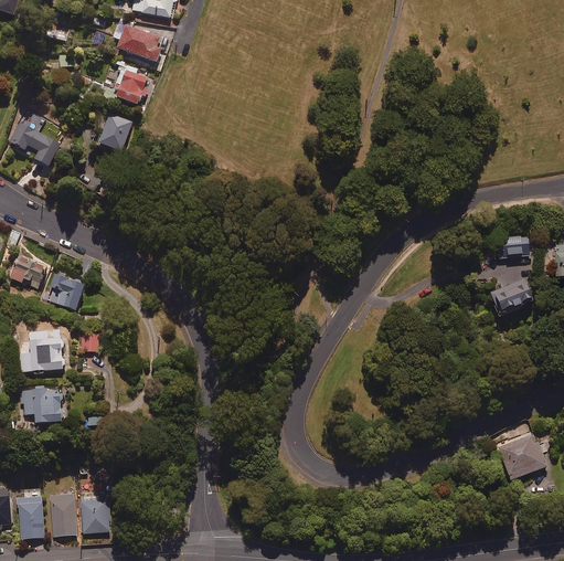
[(0,0),(0,10),(14,16),(19,0),(0,0)]
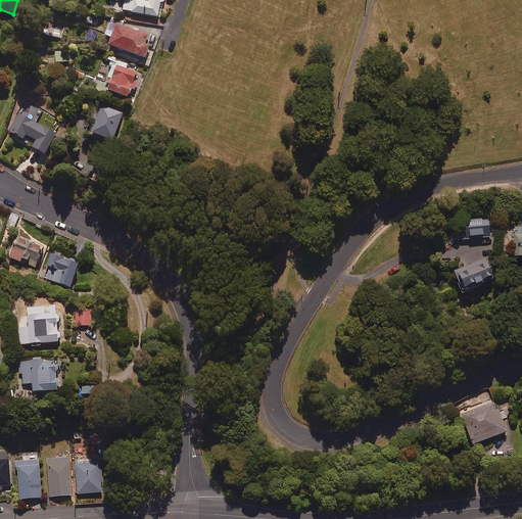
[(123,9),(160,16),(162,0),(130,0),(125,0),(123,9)]
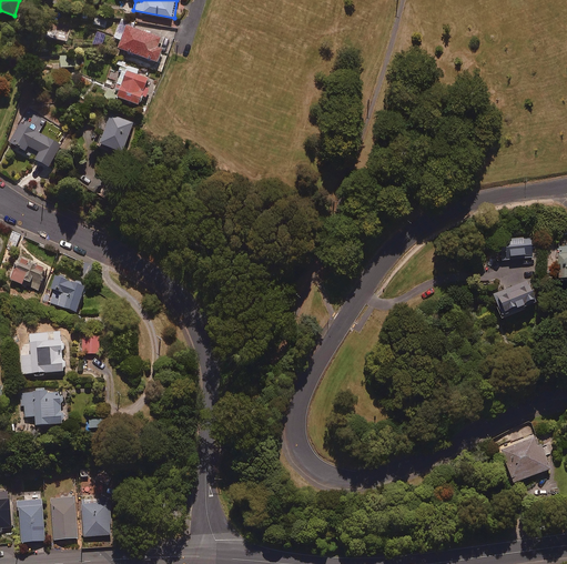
[(51,19),(48,34),(66,39),(70,23),(51,19)]
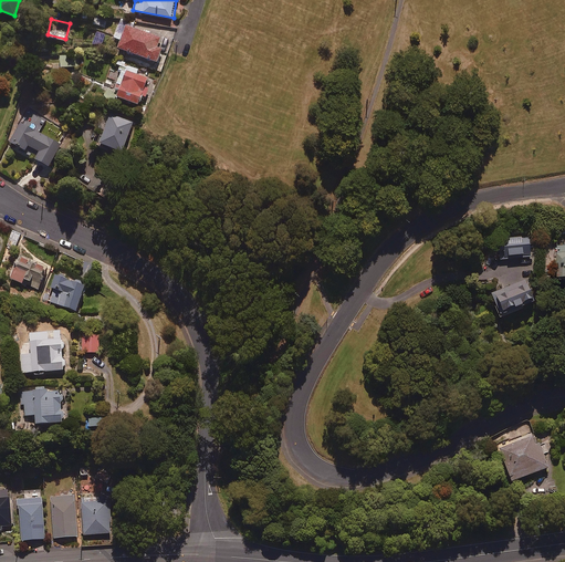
[(112,38),(121,40),(118,49),(156,61),(160,48),(157,45),(160,35),(125,25),(124,31),(115,29),(112,38)]
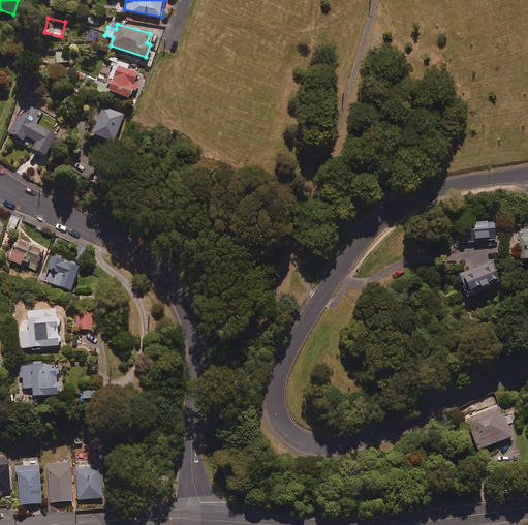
[(55,47),(55,60),(75,60),(75,47),(55,47)]
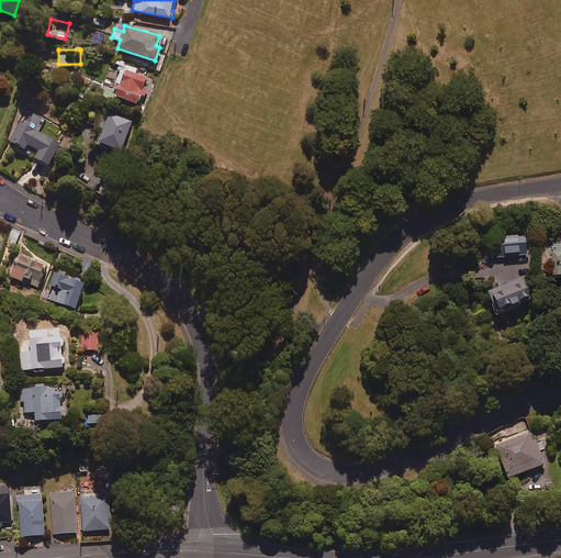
[(137,104),(139,96),(145,98),(148,87),(143,86),(146,77),(125,69),(116,97),(137,104)]
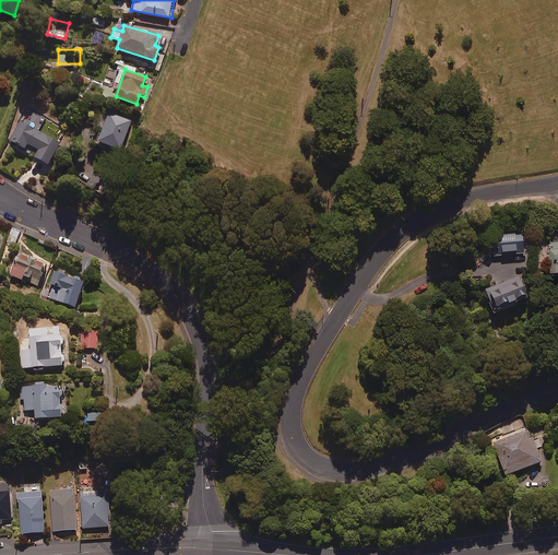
[(105,85),(99,98),(108,103),(115,90),(105,85)]
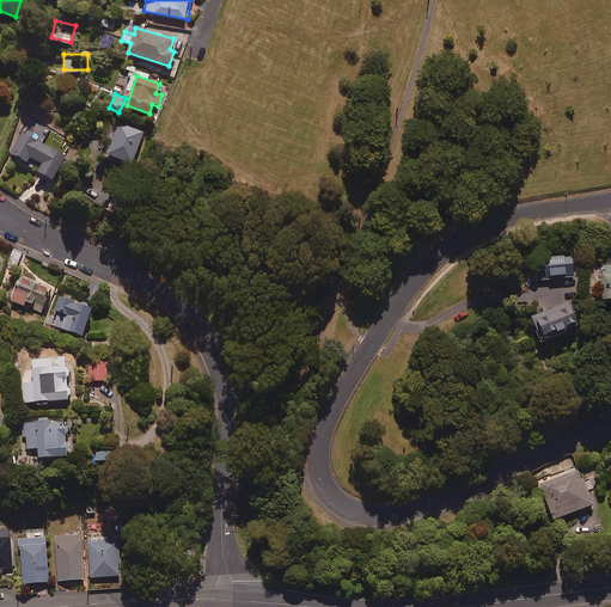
[(144,132),(120,123),(108,158),(132,165),(144,132)]
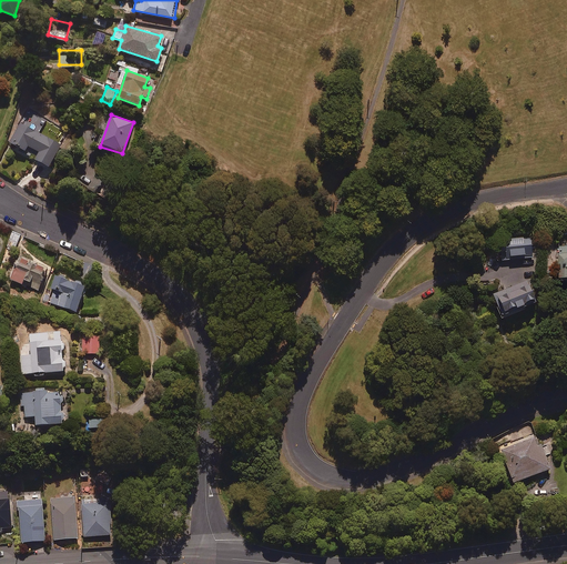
[(61,143),(18,123),(8,144),(24,151),(28,147),(40,152),(36,161),(49,168),(61,143)]
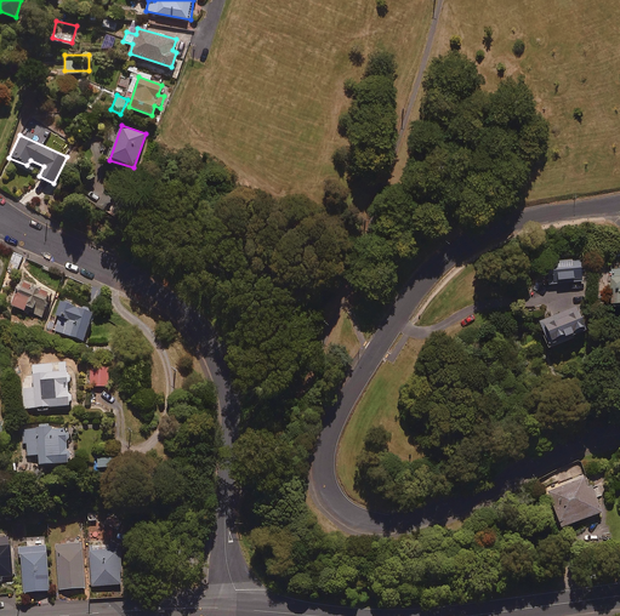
[(22,254),(13,250),(6,267),(15,269),(22,254)]
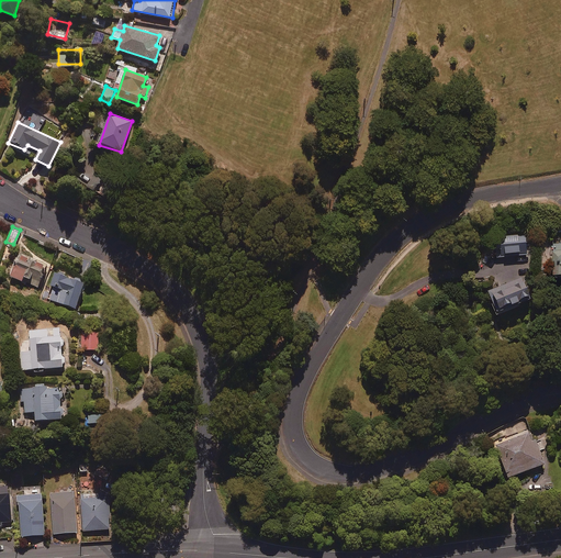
[(523,227),(493,232),(495,252),(526,248),(523,227)]
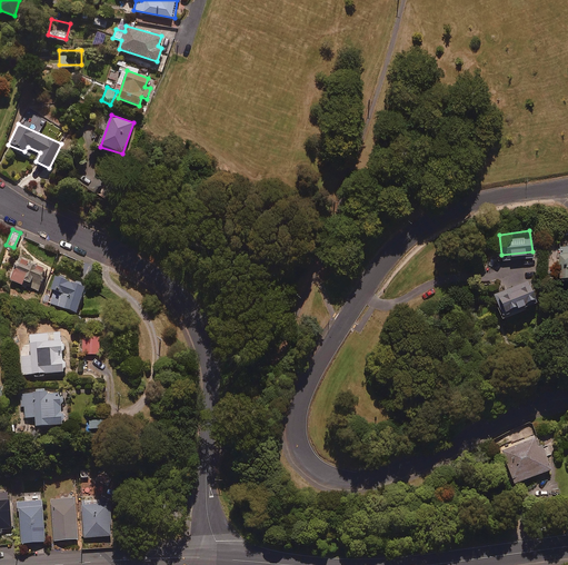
[(33,266),(19,259),(10,279),(21,284),(23,280),(39,288),(48,268),(35,263),(33,266)]
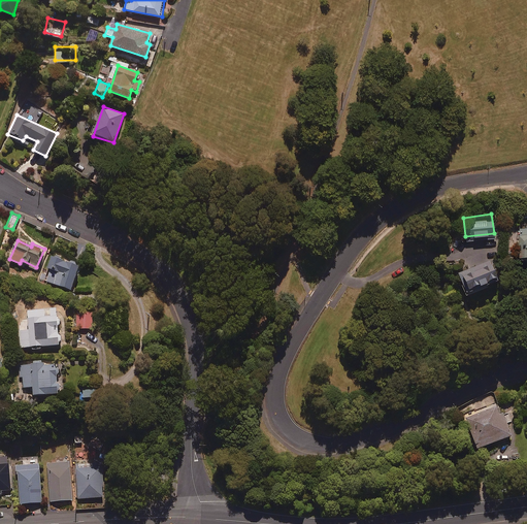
[(44,277),(70,288),(78,268),(76,264),(73,262),(70,262),(67,264),(61,261),(61,259),(59,257),(56,257),(54,258),(52,258),(44,277)]
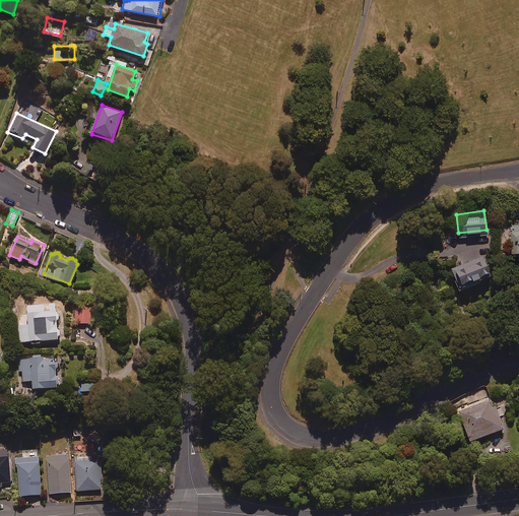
[(489,271),(483,255),(450,267),(456,283),(489,271)]
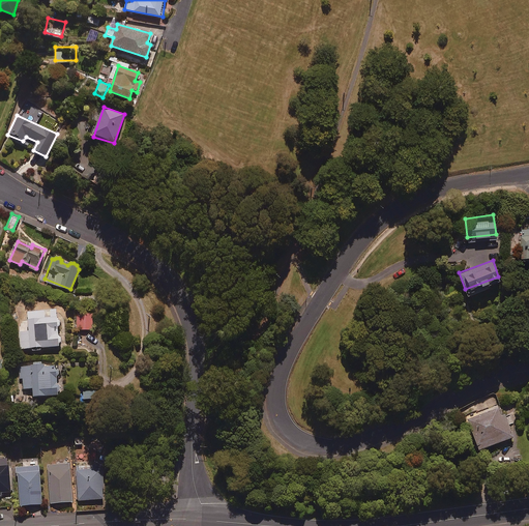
[(57,309),(27,310),(28,329),(19,329),(20,348),(58,346),(60,339),(58,334),(58,326),(60,322),(59,319),(57,317),(57,309)]
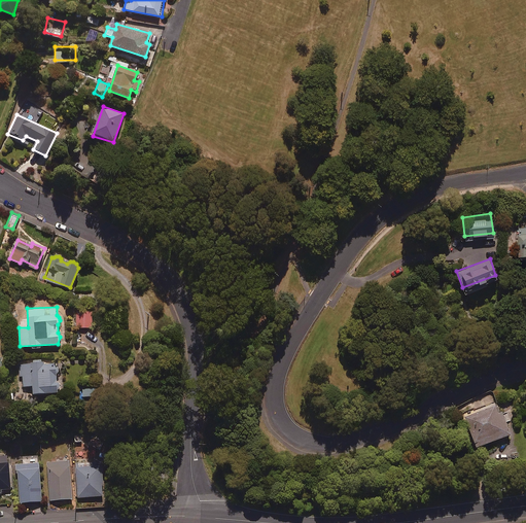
[(92,311),(82,312),(83,326),(92,326),(92,311)]
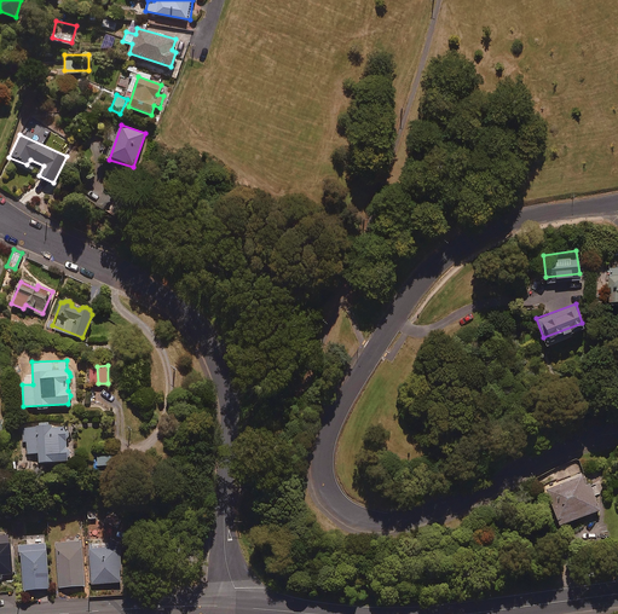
[(67,449),(67,439),(69,434),(65,429),(65,424),(52,424),(52,420),(39,420),(39,426),(22,426),(22,439),(27,439),(28,452),(38,452),(39,464),(67,463),(67,459),(69,455),(69,451),(67,449)]
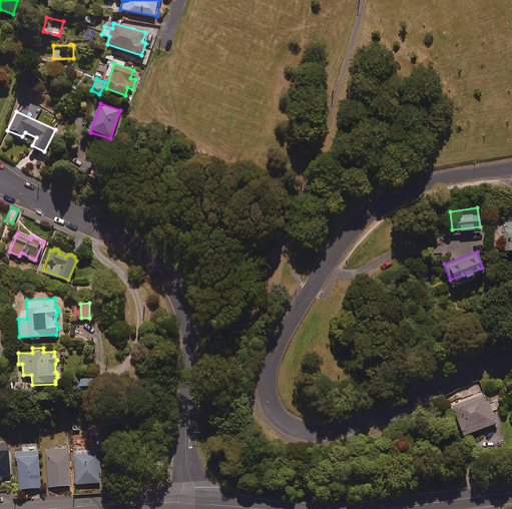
[(91,375),(79,376),(80,384),(92,383),(91,375)]
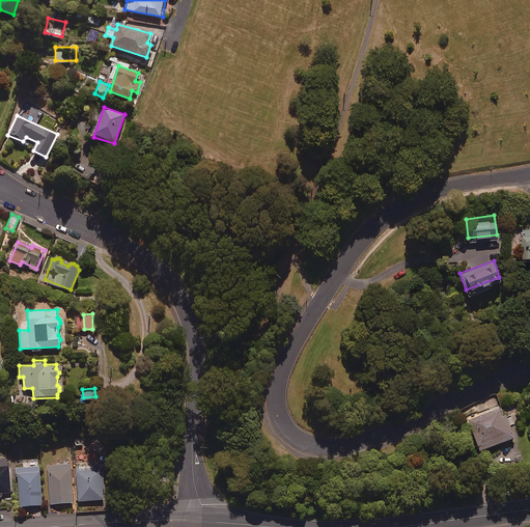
[(501,411),(498,403),(468,413),(479,444),(512,433),(504,410),(501,411)]
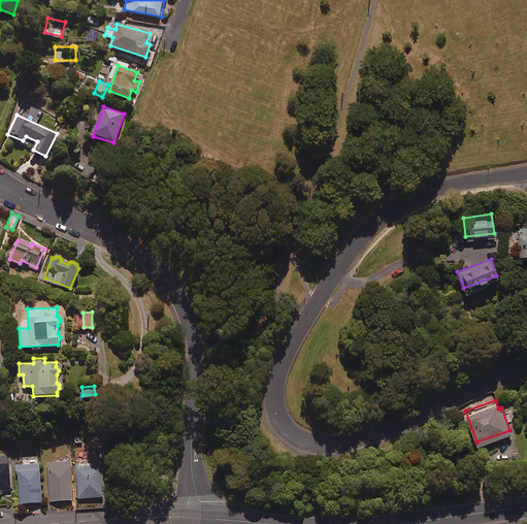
[(2,489),(9,489),(8,463),(7,463),(7,456),(0,456),(0,491),(2,491),(2,489)]
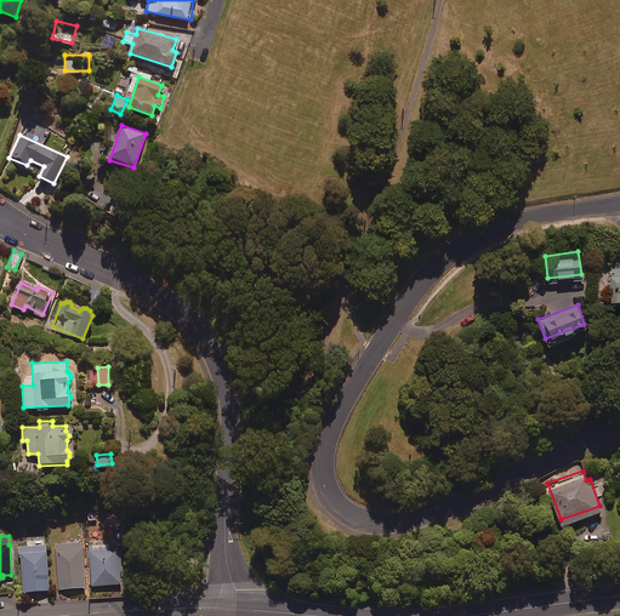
[(120,582),(119,547),(109,547),(109,541),(89,542),(90,583),(120,582)]
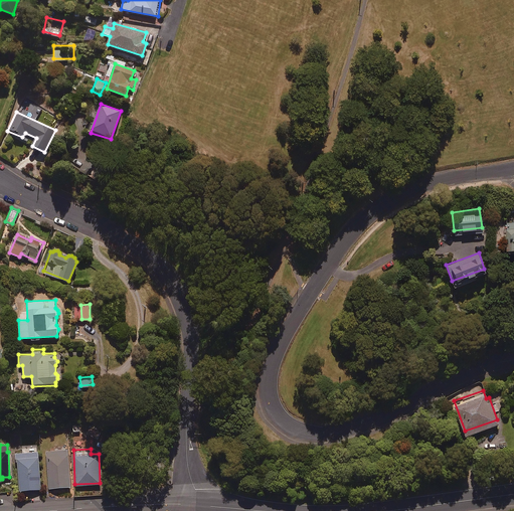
[(67,450),(46,451),(48,488),(69,487),(67,450)]
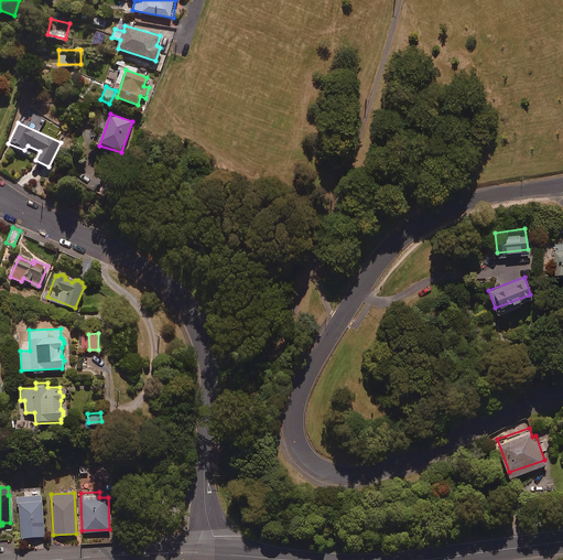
[(44,537),(42,495),(19,497),(21,538),(44,537)]
